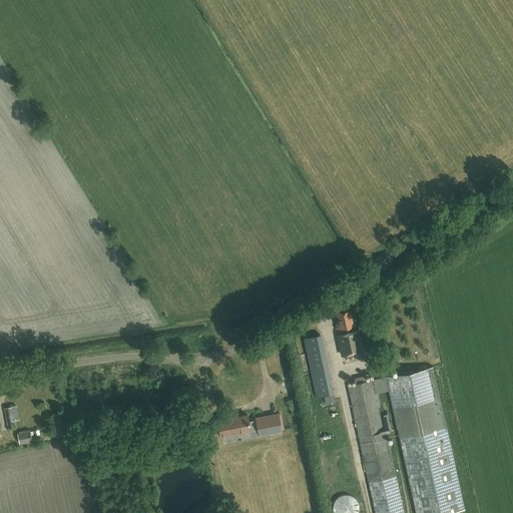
[(336,329),(337,329),(339,335),(337,335),(342,356),(363,351),(357,323),(356,323),(353,313),(335,317),(337,327),(335,328),(336,329)]
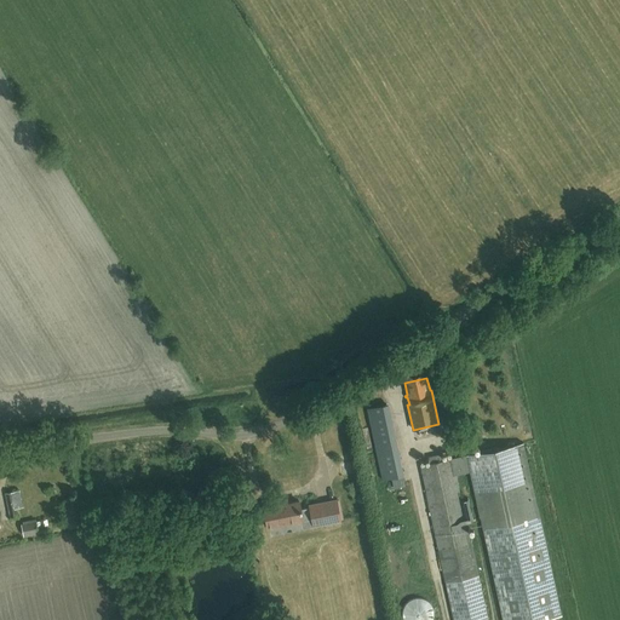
[(441,383),(446,408),(455,407),(449,382),(441,383)]
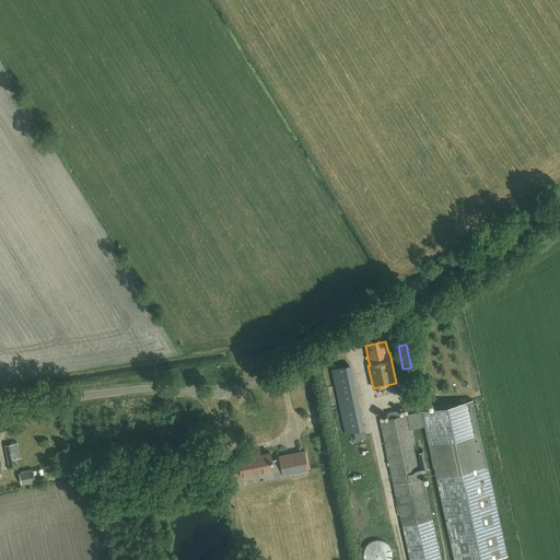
[(338,388),(345,429),(363,426),(357,385),(338,388)]
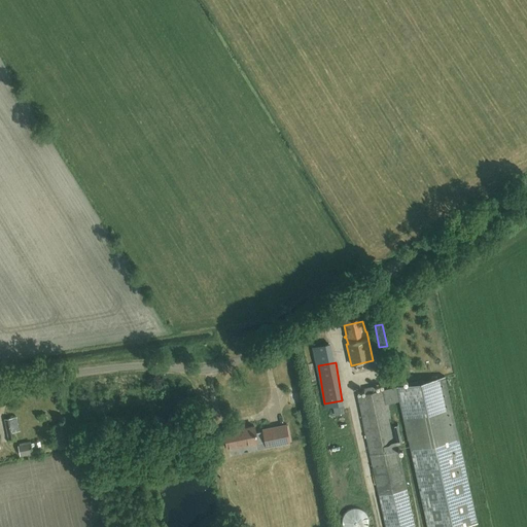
[(396,387),(385,390),(384,389),(376,391),(375,386),(364,388),(365,393),(357,395),(386,526),(414,526),(407,489),(396,443),(401,442),(397,423),(392,424),(387,403),(399,400),(407,434),(408,440),(409,440),(427,526),(468,526),(468,524),(477,522),(445,376),(396,387)]
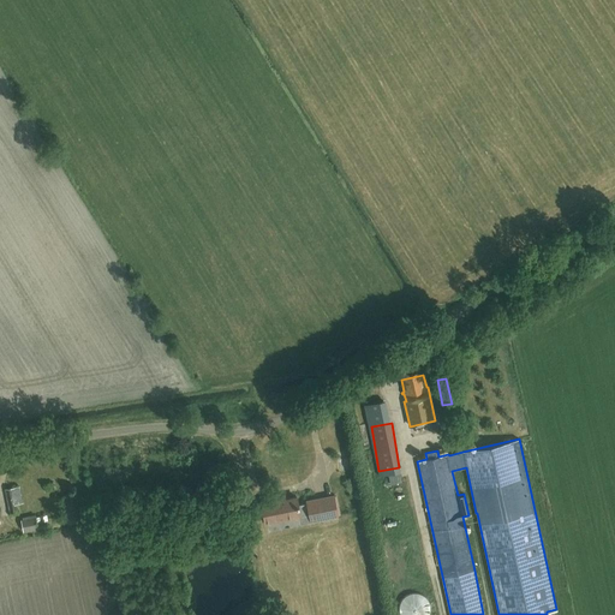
[(348,453),(339,454),(341,472),(351,471),(348,453)]
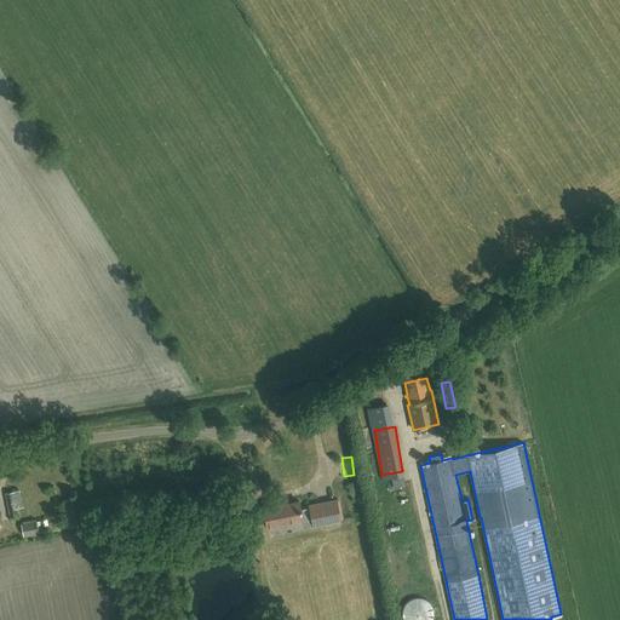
[(5,492),(10,516),(17,515),(12,491),(5,492)]
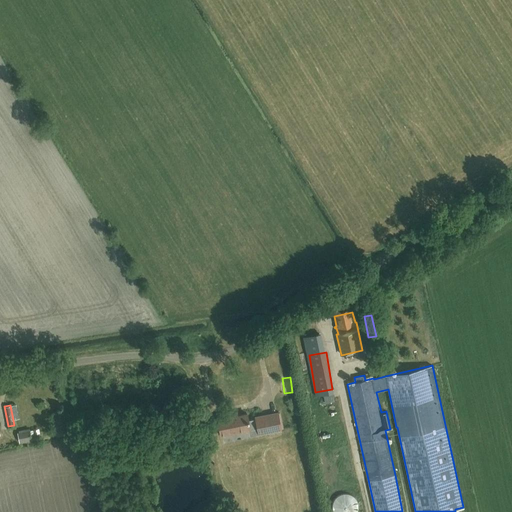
[(12,406),(14,420),(21,419),(18,405),(12,406)]
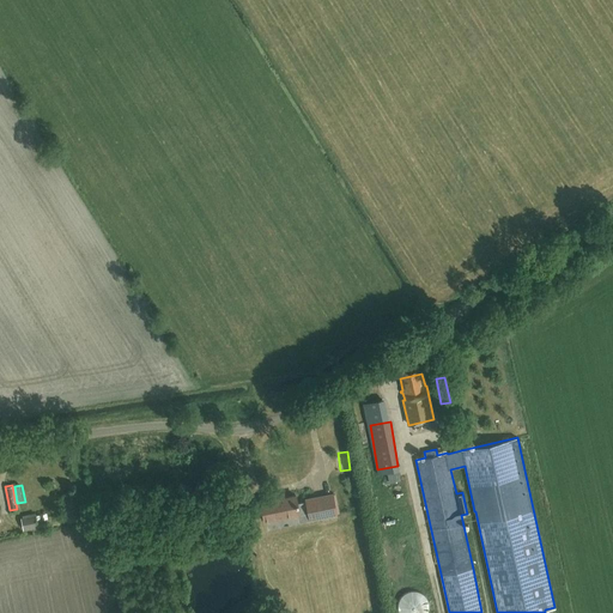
[(296,503),(295,497),(278,499),(277,496),(261,498),(266,521),(298,514),(299,520),(335,514),(332,493),(305,499),(305,502),(296,503)]
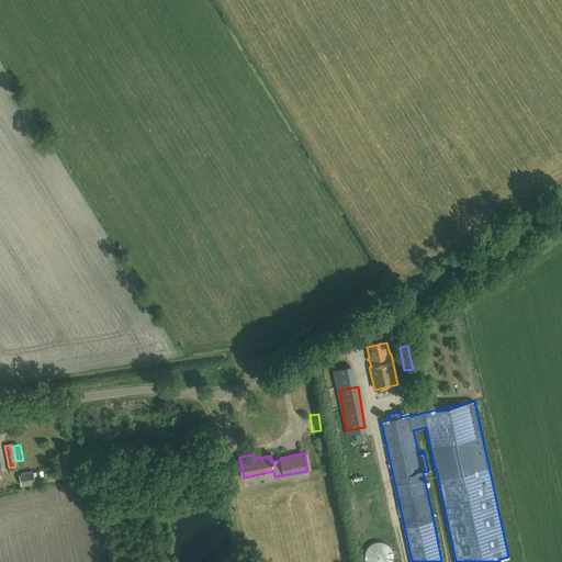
[(19,474),(21,485),(35,482),(32,472),(19,474)]
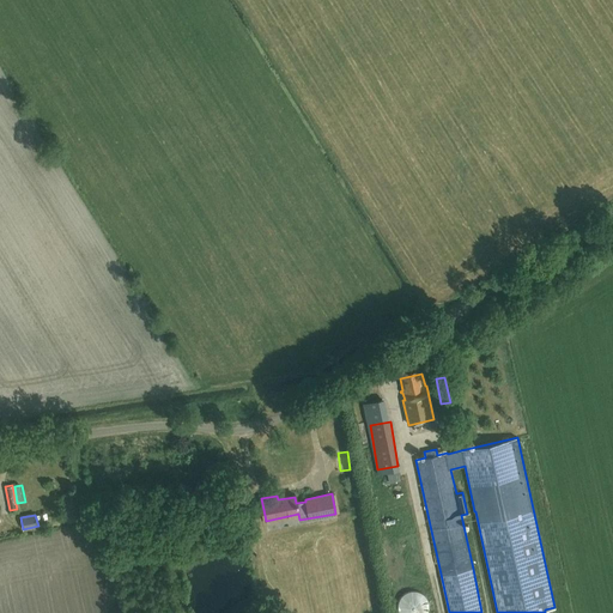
[(400,598),(399,602),(399,608),(401,612),(424,612),(426,611),(428,606),(426,600),(425,596),(422,593),(417,590),(412,590),(407,592),(402,594),(400,598)]
